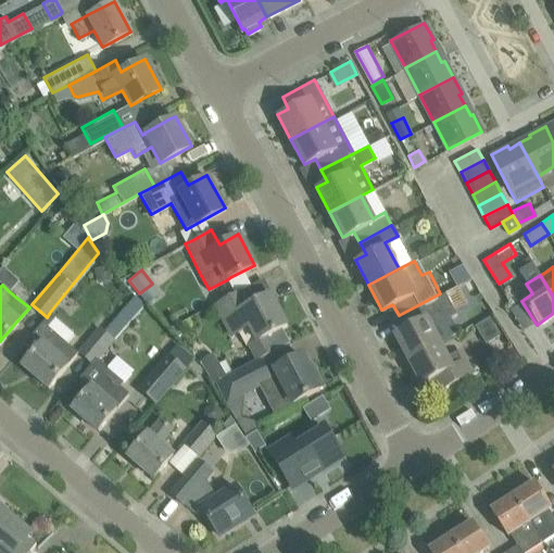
[(221,299),(214,302),(230,334),(249,324),(254,336),(256,340),(267,334),(286,325),(269,293),(263,297),(250,303),(241,288),(239,289),(237,290),(223,298),(221,299)]
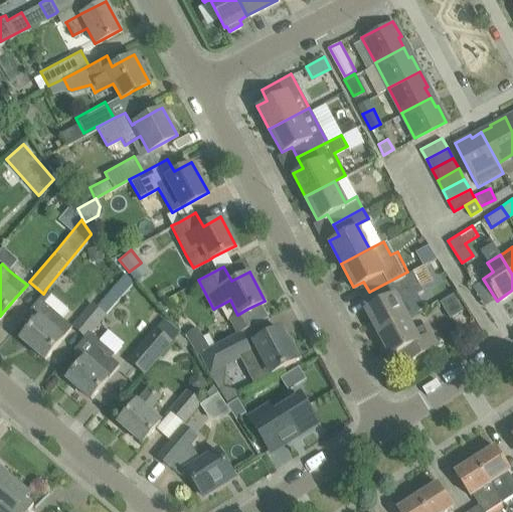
[(407,272),(369,292),(374,303),(364,308),(376,331),(405,316),(398,302),(421,290),(411,270),(407,272)]
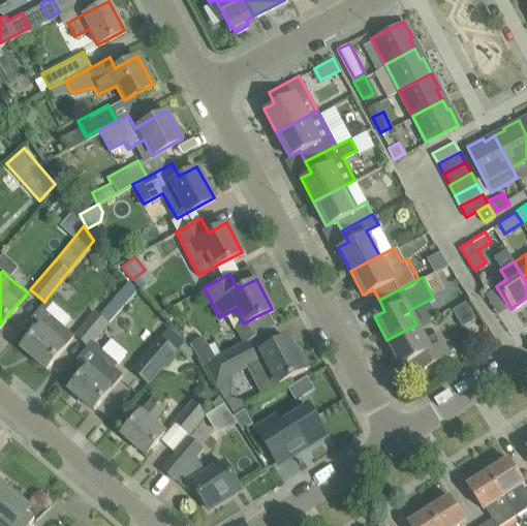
[(93,309),(72,334),(86,346),(91,340),(92,341),(109,323),(136,287),(127,280),(99,314),(93,309)]
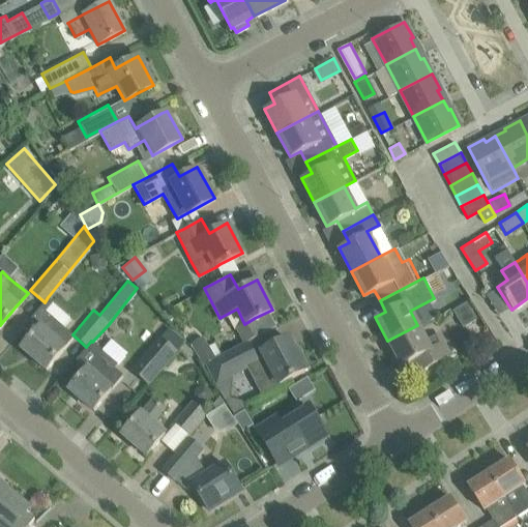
[(32,334),(21,348),(45,369),(51,362),(58,353),(64,347),(69,340),(69,331),(61,325),(45,311),(53,301),(48,297),(45,302),(44,301),(36,311),(23,326),(32,334)]
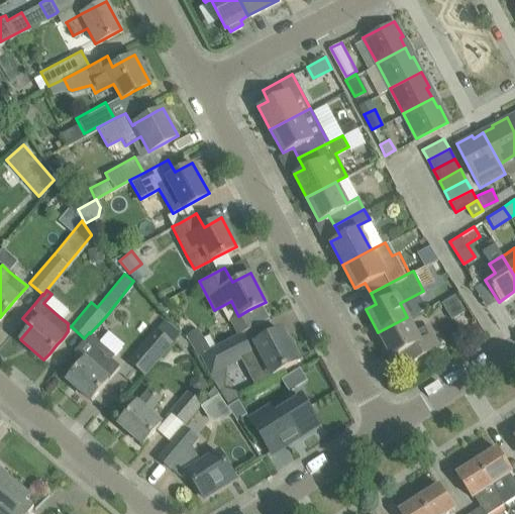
[(439,300),(446,317),(461,311),(454,294),(439,300)]
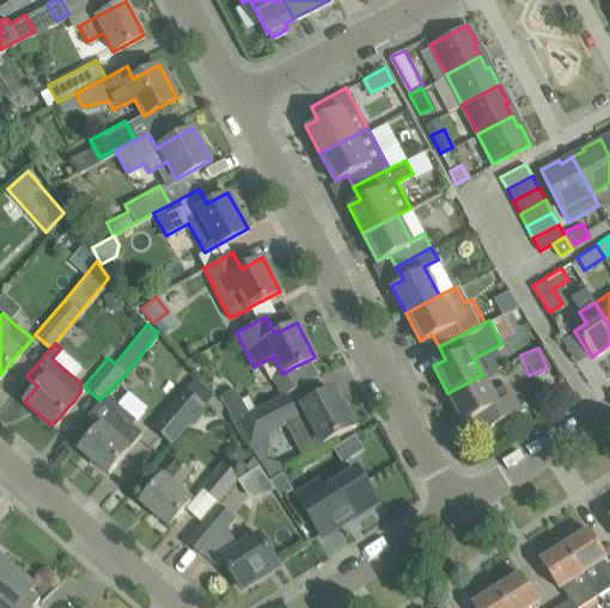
[(231,419),(248,411),(223,367),(206,376),(231,419)]
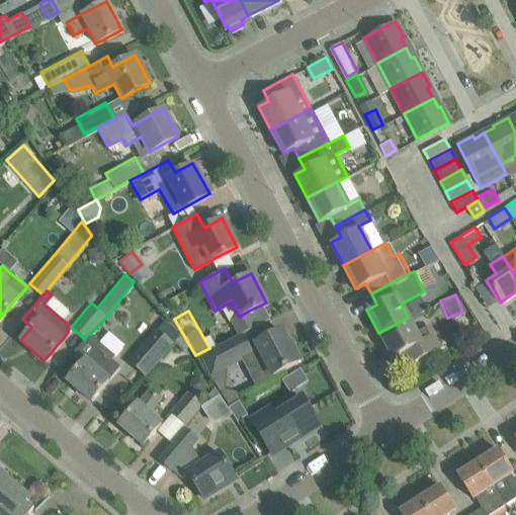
[(402,351),(408,362),(437,346),(432,335),(420,341),(408,318),(378,333),(392,356),(402,351)]
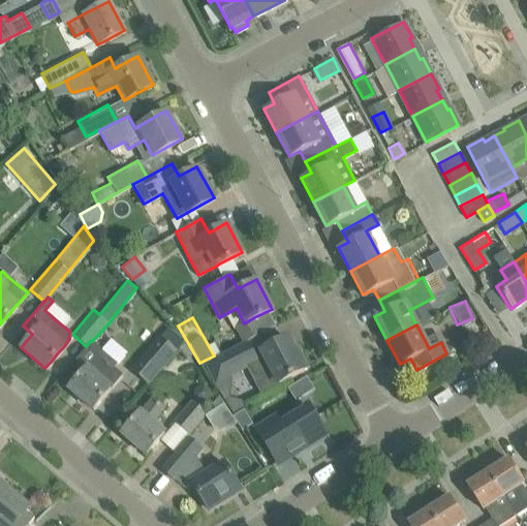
[(479,349),(493,341),(487,331),(473,339),(479,349)]
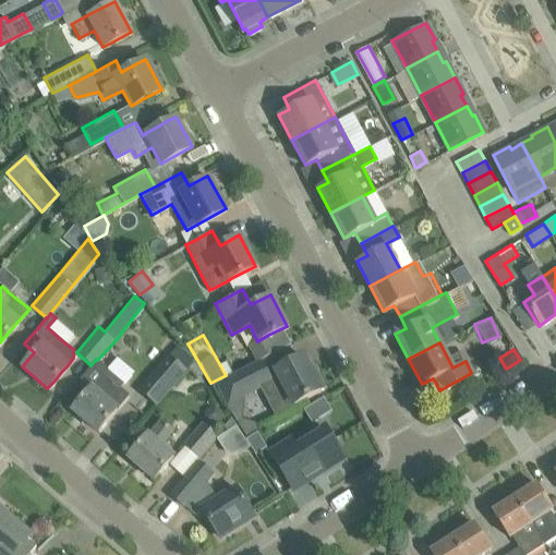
[(136,390),(157,407),(186,370),(166,353),(136,390)]
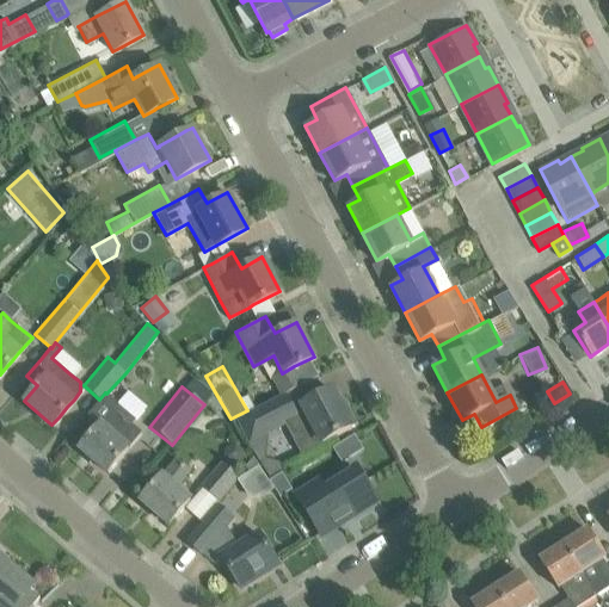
[(252,410),(239,416),(252,441),(284,425),(285,425),(285,426),(287,427),(287,428),(288,428),(288,429),(288,431),(289,431),(289,432),(290,432),(291,433),(293,434),(294,434),(294,435),(295,435),(296,437),(297,437),(299,437),(299,438),(300,438),(301,438),(302,438),(303,438),(305,438),(306,438),(307,438),(308,438),(309,438),(311,438),(312,438),(313,438),(313,437),(314,437),(315,437),(315,435),(317,435),(318,435),(318,434),(321,441),(351,426),(350,426),(356,422),(355,420),(346,404),(345,403),(340,402),(339,402),(337,400),(331,388),(327,390),(301,403),(302,406),(296,408),(288,391),(280,396),(270,401),(252,410)]
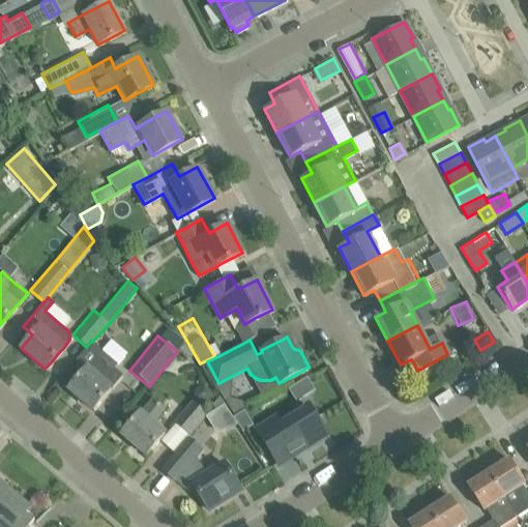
[(85,368),(67,387),(92,409),(97,403),(111,387),(123,373),(116,367),(117,364),(118,363),(100,349),(92,342),(91,341),(86,347),(75,359),(85,368)]
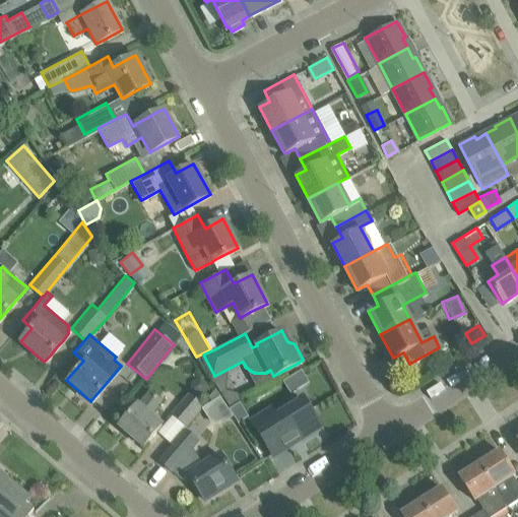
[(180,337),(174,344),(182,351),(188,344),(180,337)]
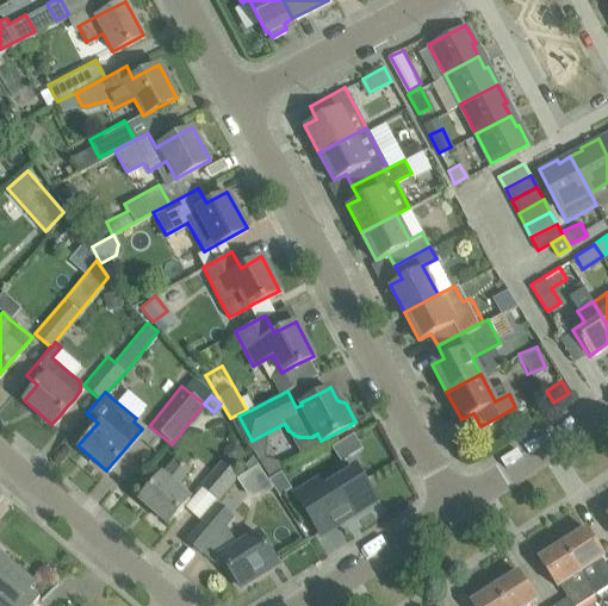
[(352,435),(334,447),(341,457),(359,447),(352,435)]
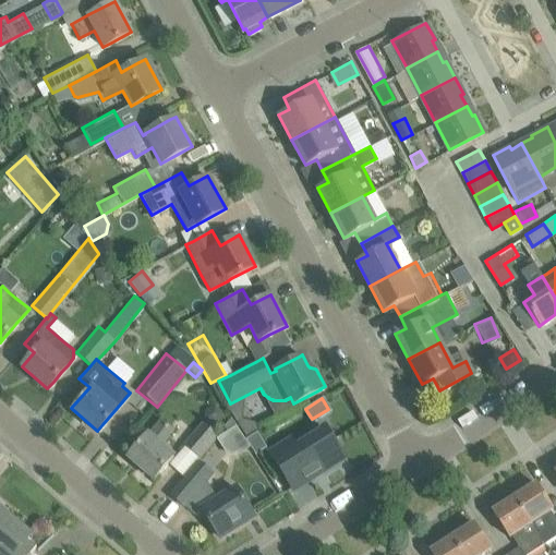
[(160,420),(128,457),(153,479),(173,455),(160,444),(172,430),(160,420)]
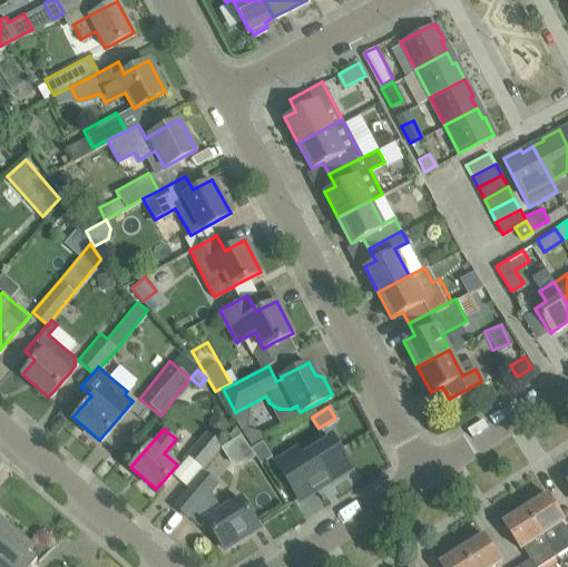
[(204,468),(224,445),(206,429),(186,453),(204,468)]
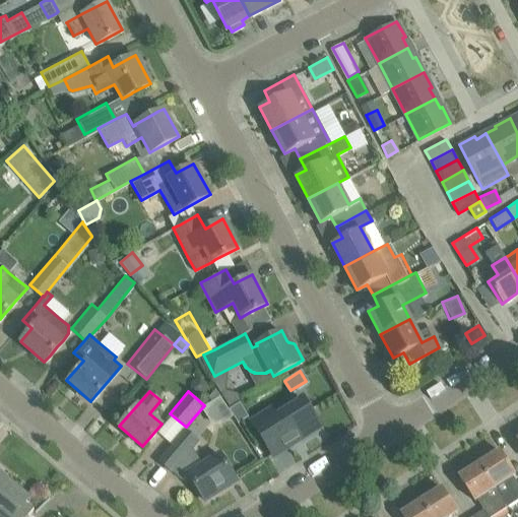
[(284,407),(275,413),(271,408),(251,421),(272,455),(320,426),(316,419),(314,421),(309,411),(310,410),(302,397),(284,407)]
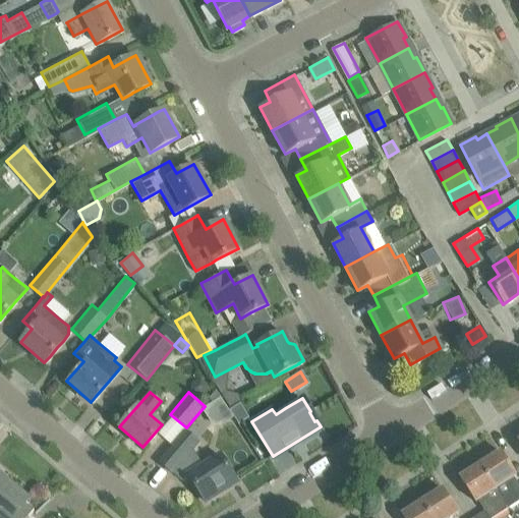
[(238,404),(230,409),(237,422),(246,416),(238,404)]
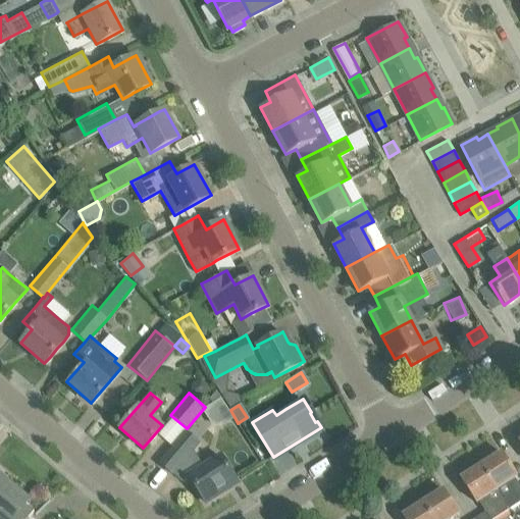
[(205,501),(220,491),(217,487),(235,477),(223,459),(219,455),(204,465),(194,452),(201,443),(187,429),(159,462),(182,480),(189,475),(205,501)]
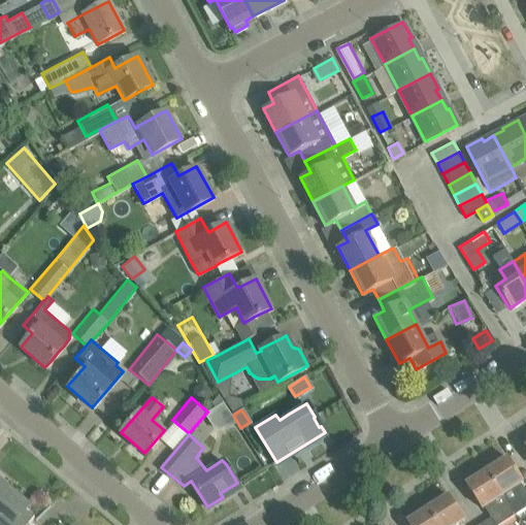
[(506,456),(486,469),(488,472),(513,513),(525,504),(525,489),(525,491),(520,483),(523,482),(518,473),(506,456)]
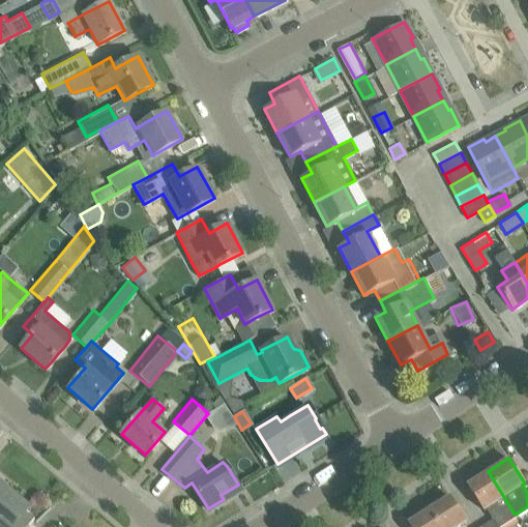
[(488,471),(467,485),(469,488),(478,501),(484,509),(485,508),(490,517),(479,523),(480,526),(498,526),(497,526),(515,515),(490,474),(488,471)]
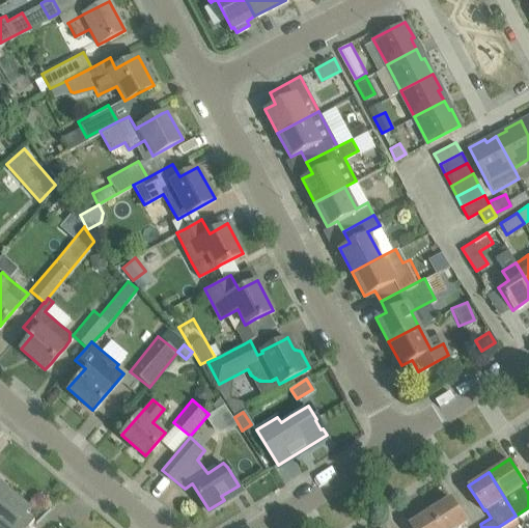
[(0,524),(4,527),(3,527),(23,527),(33,516),(26,509),(28,506),(4,485),(2,488),(0,485),(0,524)]
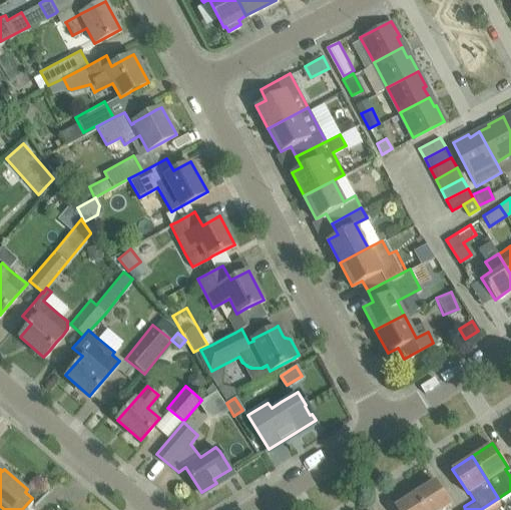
[(435,479),(414,492),(417,496),(419,500),(425,509),(465,509),(464,506),(458,509),(450,509),(448,506),(450,504),(446,496),(435,479)]
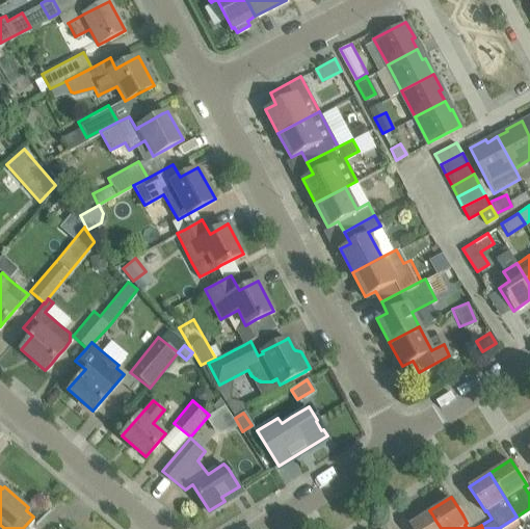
[(429,510),(409,524),(412,528),(413,528),(441,528),(434,519),(432,514),(429,510)]
